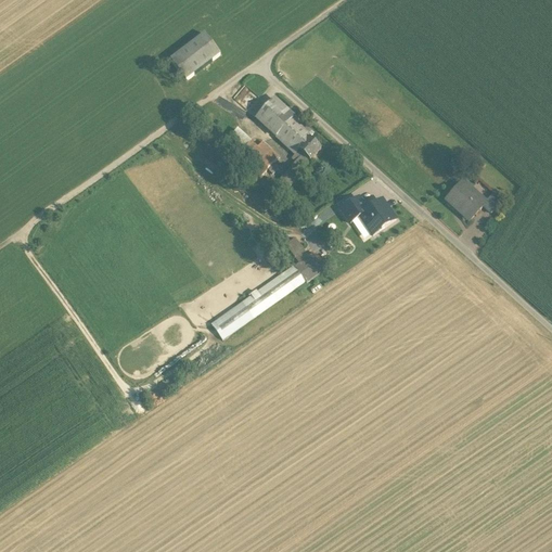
[(204,28),(167,59),(183,79),(220,49),(204,28)]
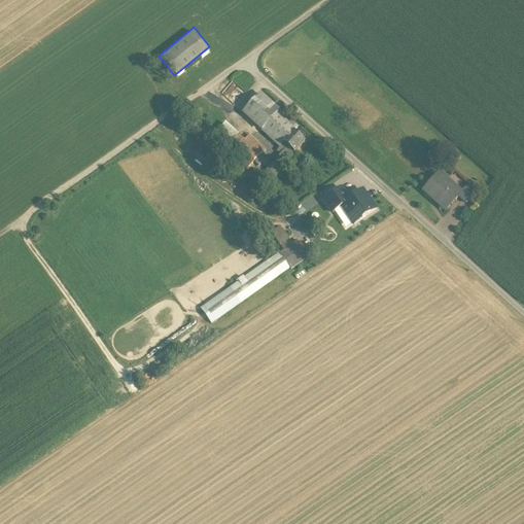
[(276,109),(256,92),(240,109),(259,128),(276,109)]
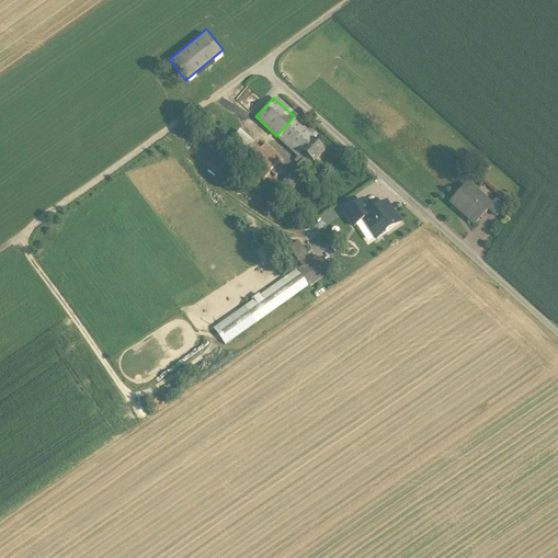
[(294,116),(276,136),(295,154),(298,150),(298,149),(309,137),(310,138),(314,134),(294,116)]
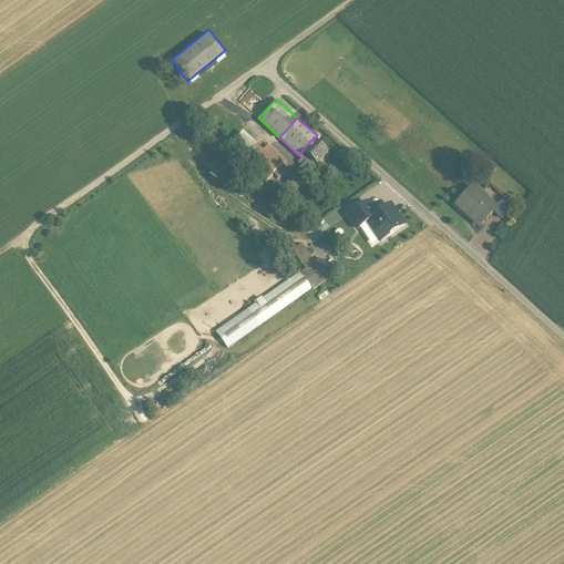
[(253,143),(232,124),(217,141),(238,160),(253,143)]
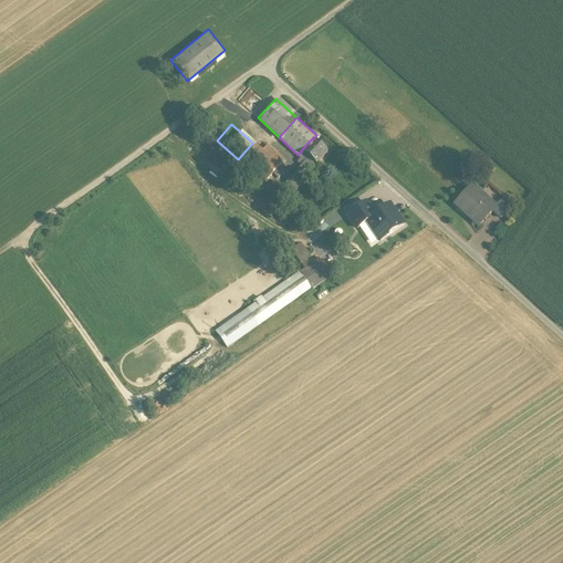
[(313,139),(312,138),(301,150),(301,152),(313,162),(324,149),(313,139)]
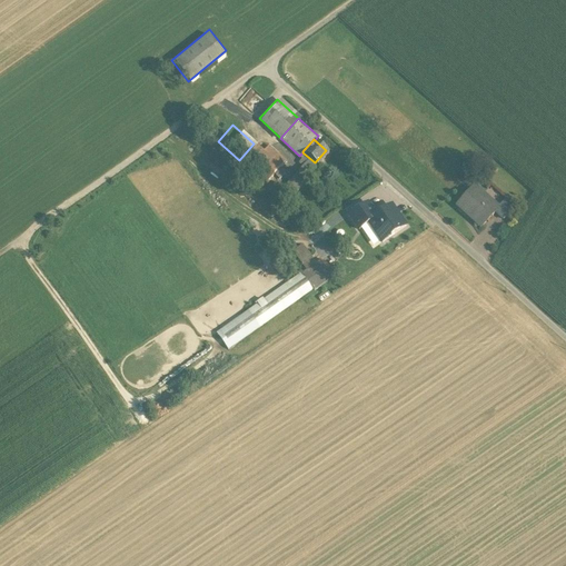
[(283,159),(266,144),(260,149),(254,144),(239,160),(262,180),(271,171),(277,165),(283,159)]
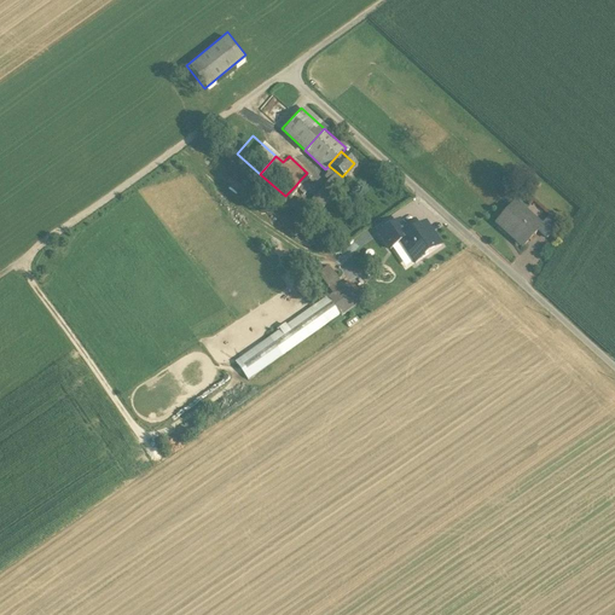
[(325,169),(321,174),(326,179),(318,186),(328,195),(326,193),(342,177),(329,166),(325,169)]
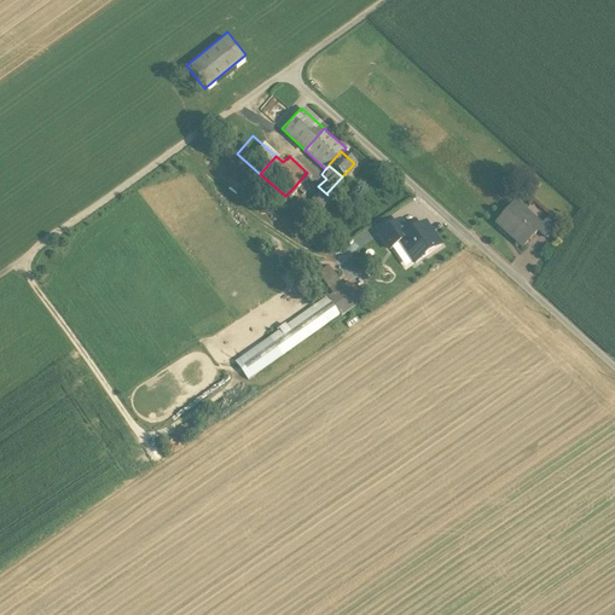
[(306,185),(301,179),(295,186),(300,192),(306,185)]
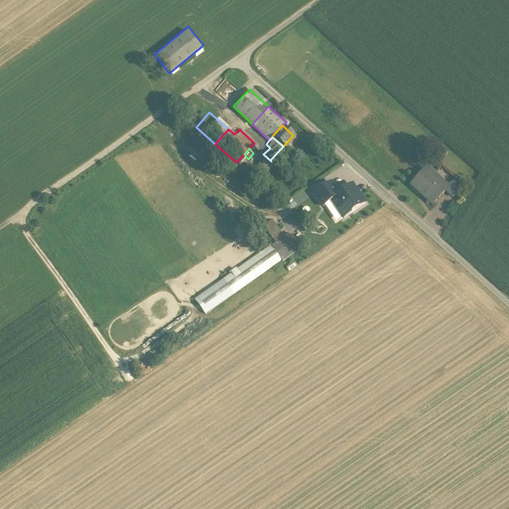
[(263,154),(255,163),(263,170),(271,161),(263,154)]
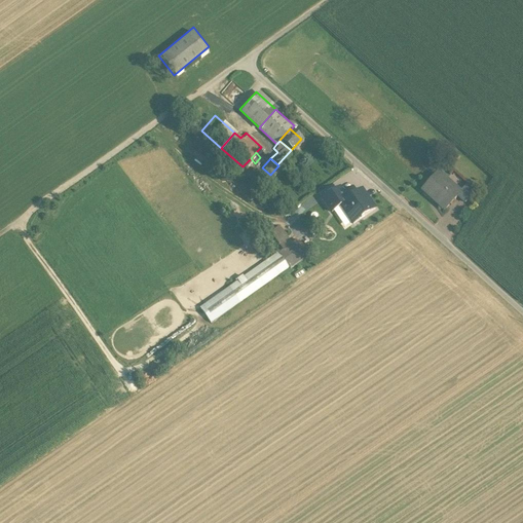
[(457,189),(436,170),(419,188),(428,196),(430,195),(442,207),(450,196),(451,197),(455,193),(458,190),(457,189)]
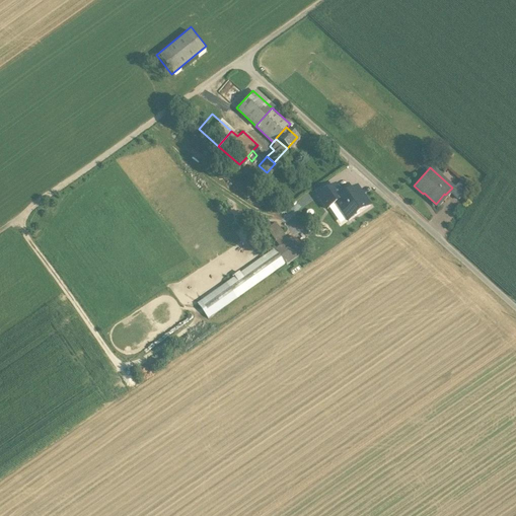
[(457,179),(451,187),(452,188),(449,191),(456,198),(465,187),(457,179)]
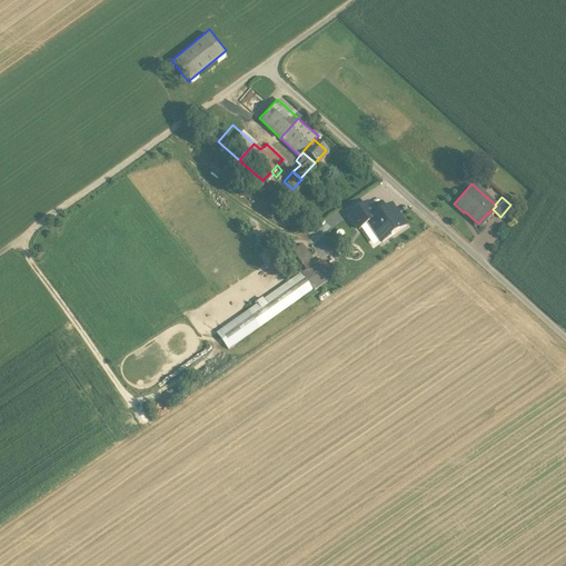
[(365,220),(374,215),(365,201),(346,214),(356,227),(365,220)]
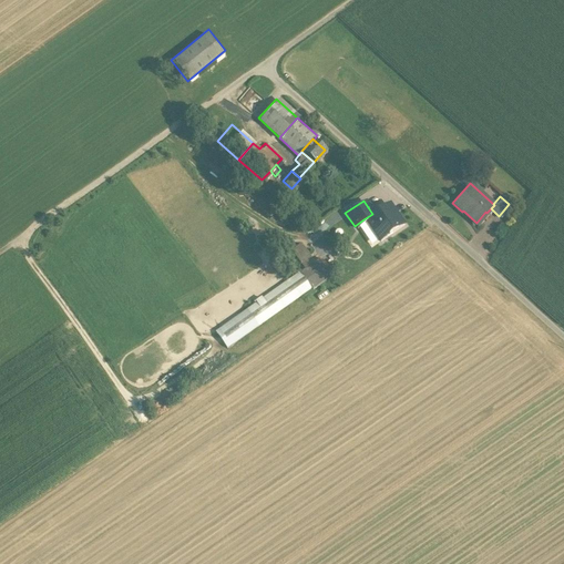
[(363,219),(378,239),(401,223),(388,203),(372,214),(363,219)]
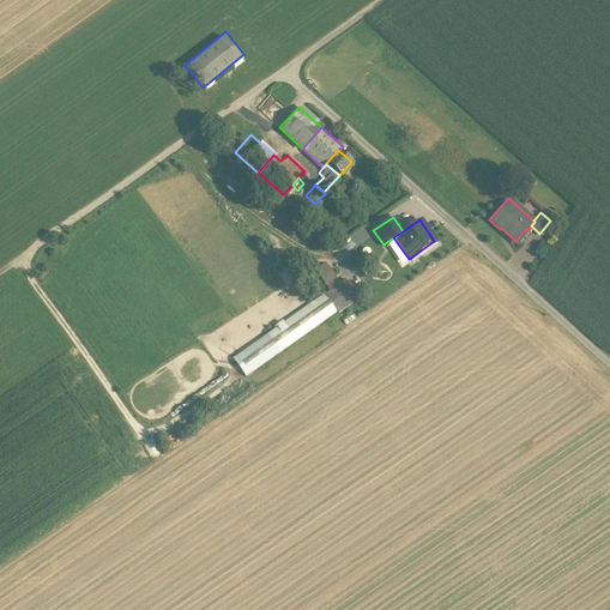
[(310,270),(325,290),(337,283),(321,263),(310,270)]
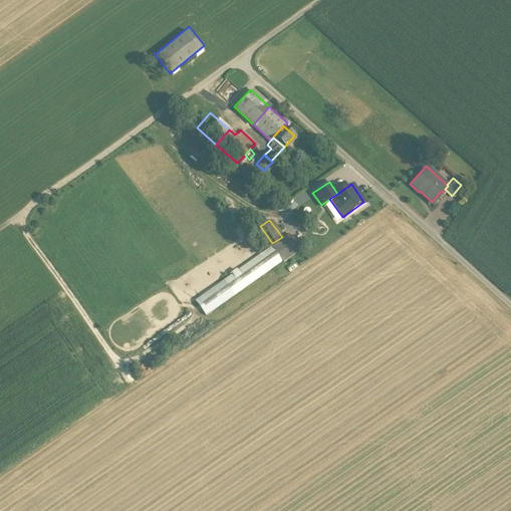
[(298,225),(288,232),(293,240),(304,233),(298,225)]
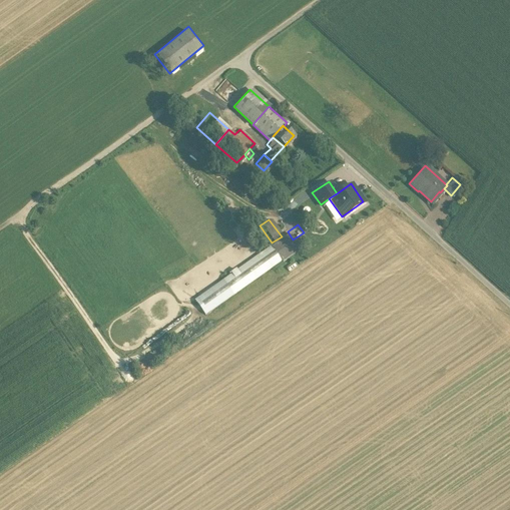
[(272,242),(270,244),(280,260),(298,247),(293,239),(288,231),(283,235),(282,236),(272,242)]
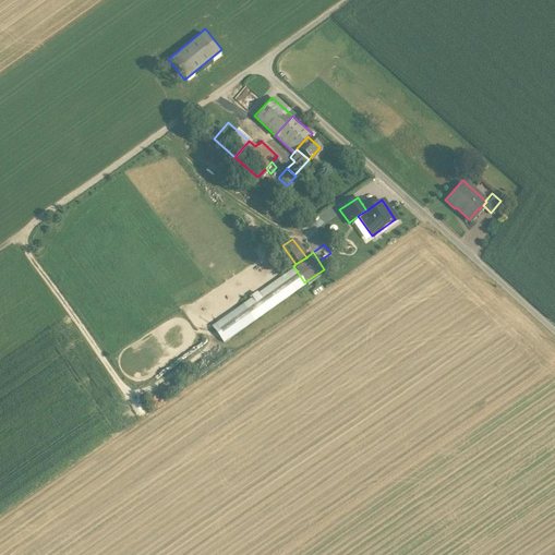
[(243,285),(233,292),(237,297),(241,293),(244,297),(250,293),(243,285)]
